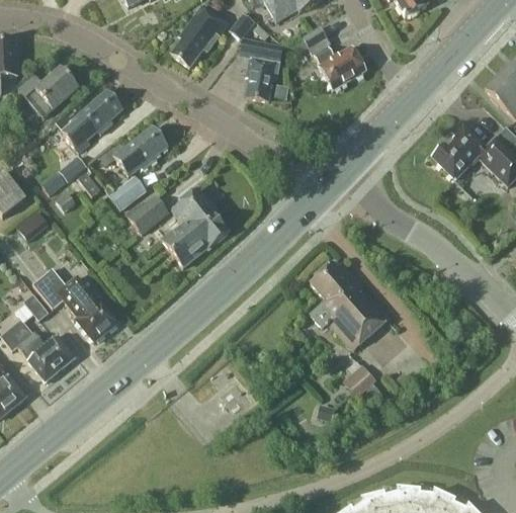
[(298,8),(301,11),(319,0),(265,0),(277,20),(298,8)]
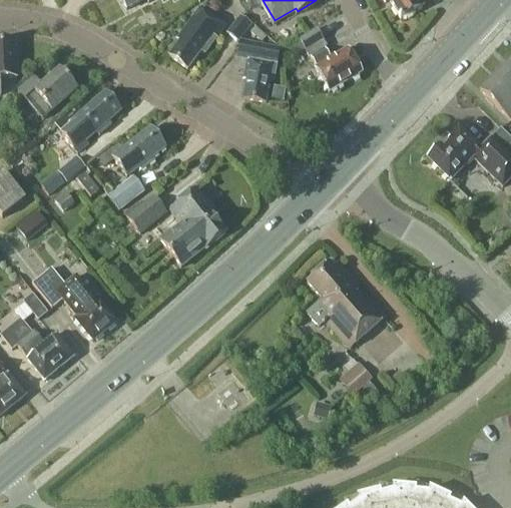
[(425,1),(424,0),(386,0),(392,0),(401,16),(425,1)]
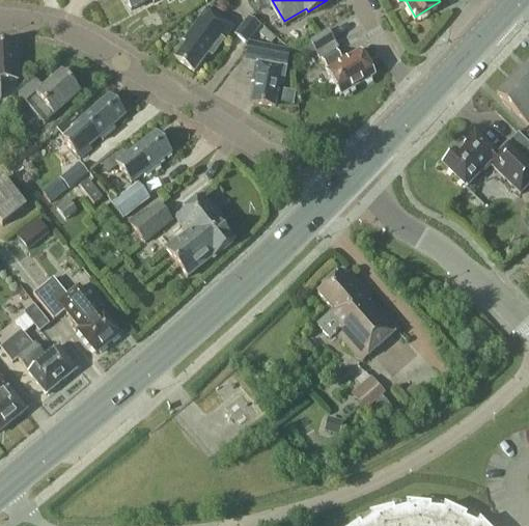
[(209,50),(213,53),(234,23),(210,3),(185,37),(187,39),(176,54),(195,67),(209,50)]
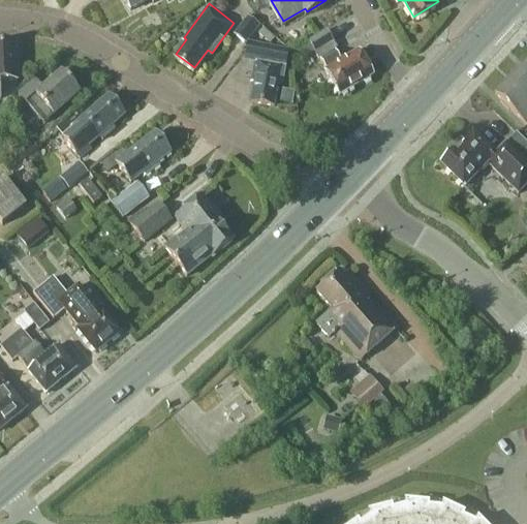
[(249,12),(236,30),(247,39),(260,22),(249,12)]
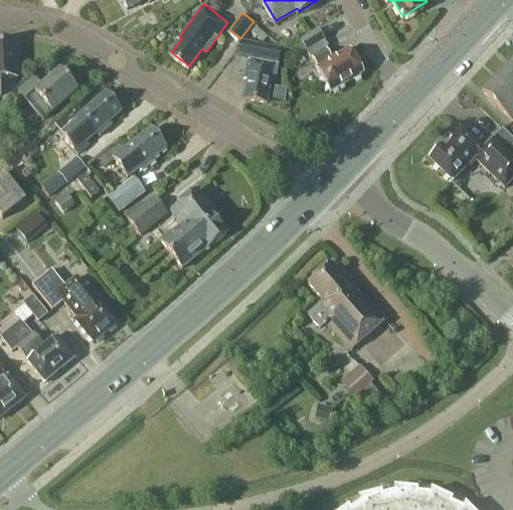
[(318,26),(284,47),(284,55),(291,50),(294,55),(307,47),(311,54),(312,54),(313,56),(314,55),(328,47),(327,45),(330,44),(318,26)]
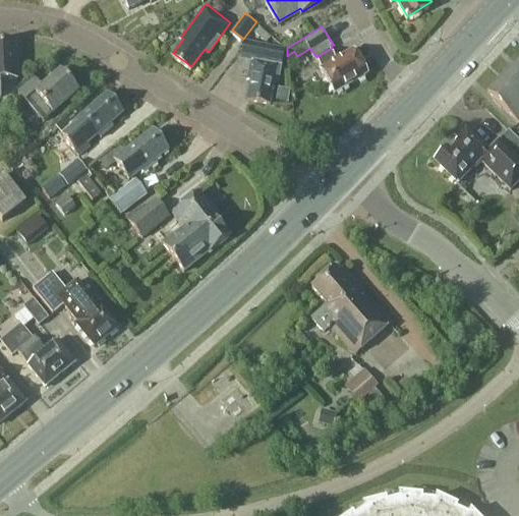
[(275,79),(279,79),(285,44),(245,37),(242,56),(252,57),(248,77),(251,77),(248,97),(272,101),(275,79)]
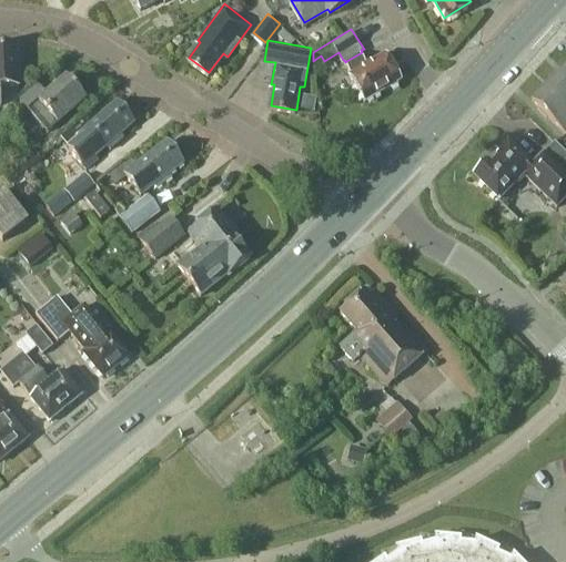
[(0,101),(0,102),(0,100),(0,82),(20,82),(19,42),(0,42),(0,101)]
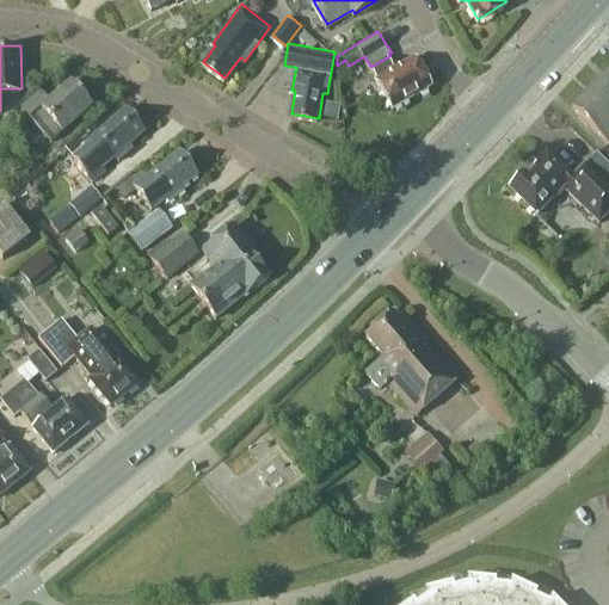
[(389,56),(373,66),(379,76),(377,78),(376,78),(394,107),(432,84),(416,55),(407,60),(397,67),(389,56)]
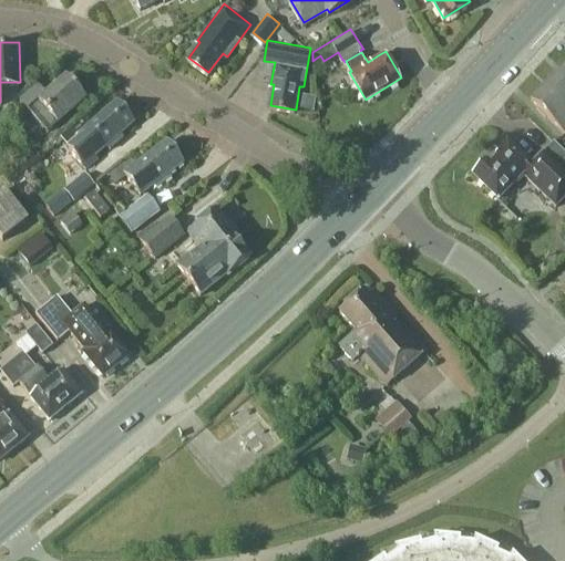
[(564,62),(554,73),(564,84),(564,62)]
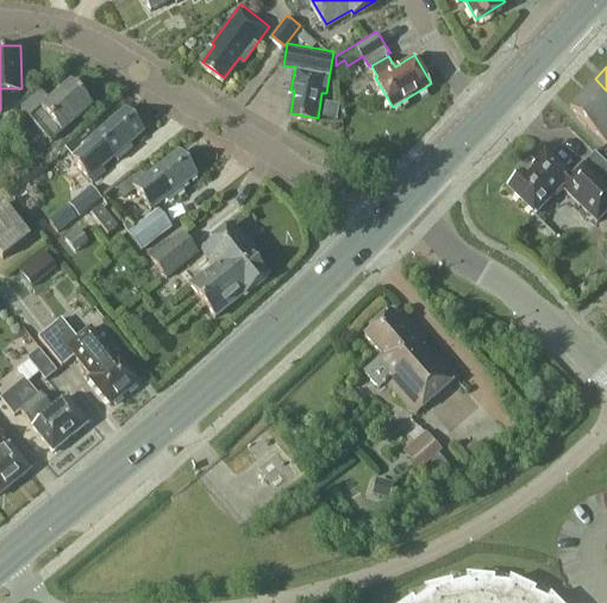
[(43,87),(23,105),(52,138),(93,104),(72,79),(50,96),(43,87)]
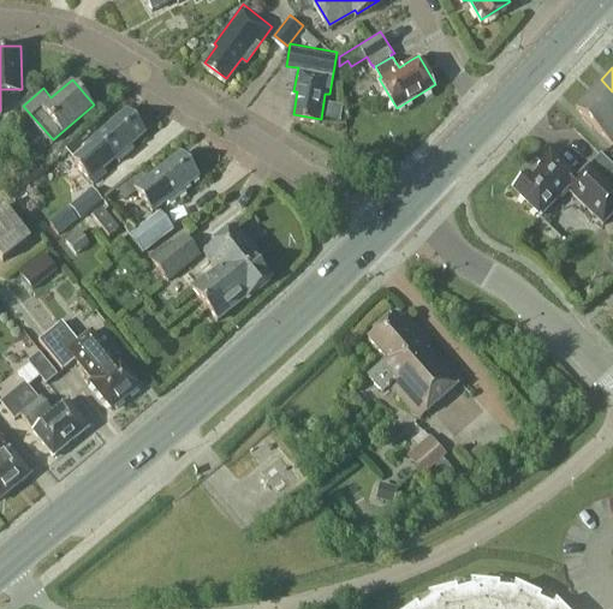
[(612,91),(601,79),(577,103),(612,139),(612,91)]
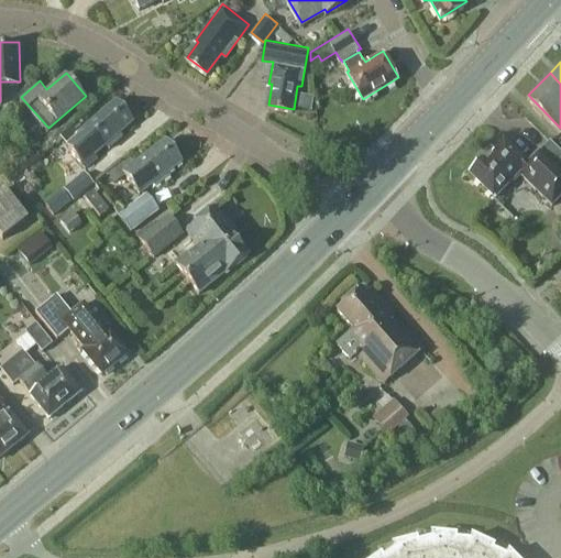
[(134,119),(116,98),(78,131),(80,133),(67,144),(86,165),(98,155),(96,152),(107,142),(109,145),(123,133),(121,130),(134,119)]
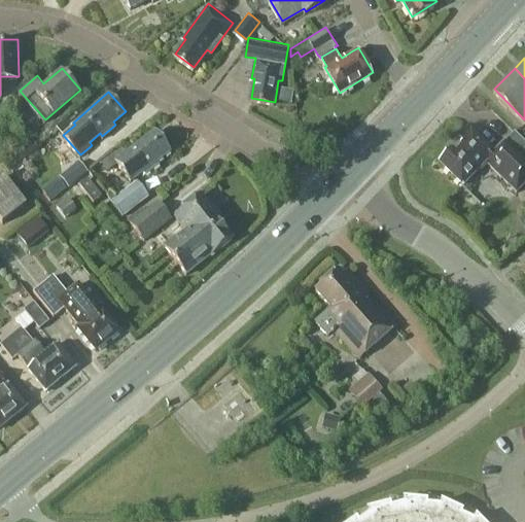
[(171,148),(155,129),(120,155),(116,149),(105,158),(109,163),(116,158),(132,178),(144,169),(147,172),(160,162),(158,159),(171,148)]
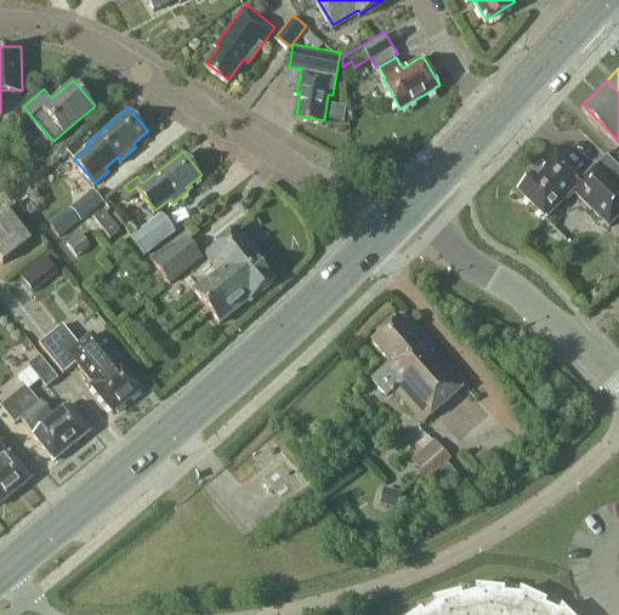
[(547,216),(574,188),(603,216),(607,221),(615,212),(618,209),(618,182),(598,164),(597,163),(591,170),(584,178),(556,152),(520,189),(547,216)]
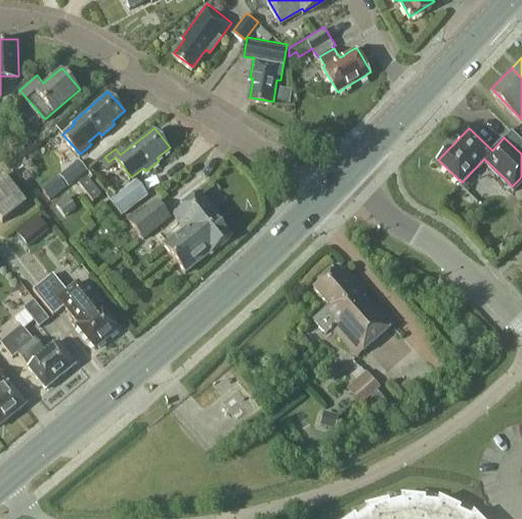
[(88,168),(79,157),(60,172),(69,183),(88,168)]
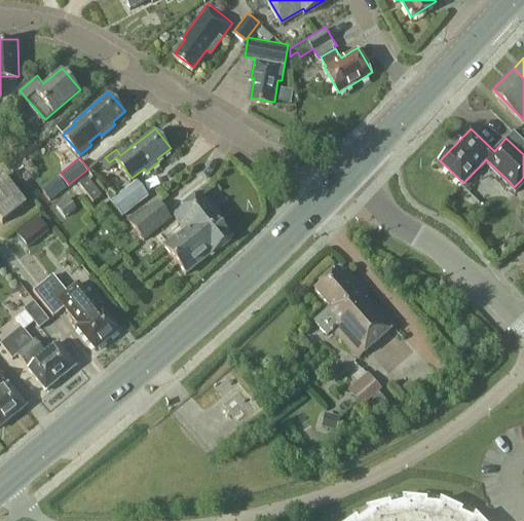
[(27,201),(5,173),(0,176),(0,215),(3,220),(27,201)]
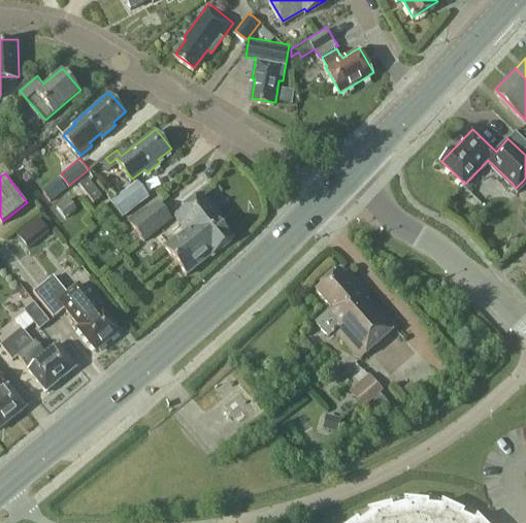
[(95,202),(104,196),(90,177),(81,184),(95,202)]
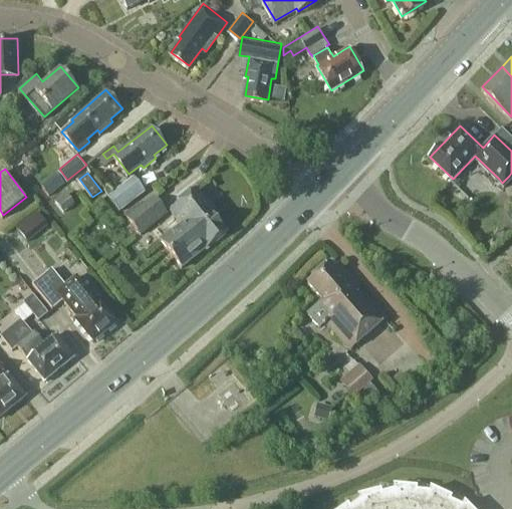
[(147,189),(135,173),(108,193),(120,208),(147,189)]
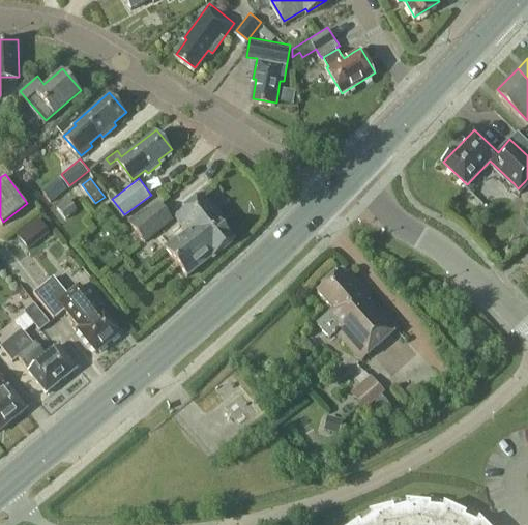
[(167,245),(172,253),(188,273),(234,236),(215,213),(218,211),(204,193),(177,214),(188,228),(167,245)]
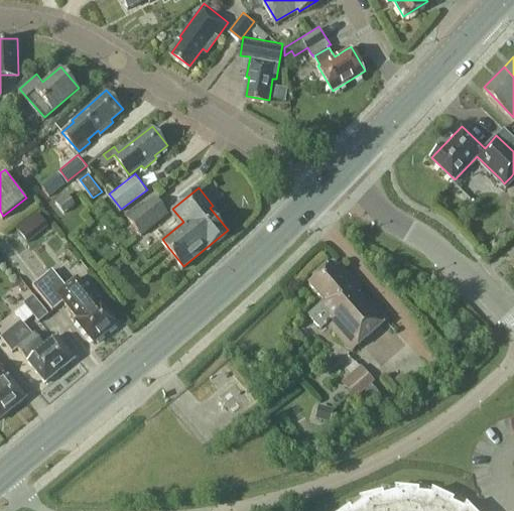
[(69,189),(56,199),(65,210),(77,200),(69,189)]
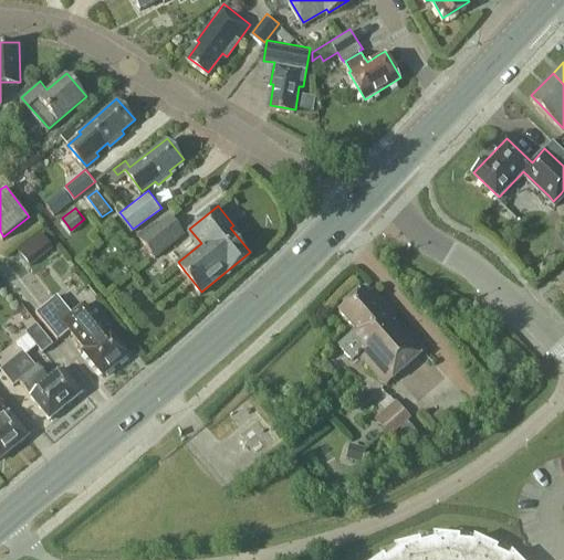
[(186,231),(170,212),(141,236),(156,255),(186,231)]
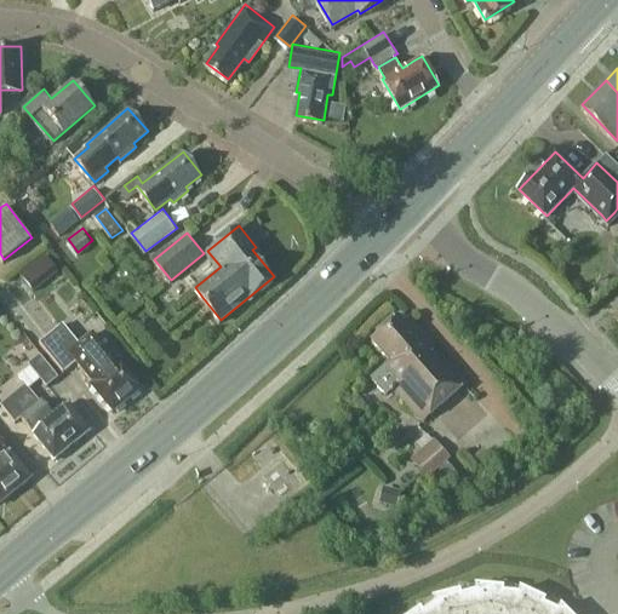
[(46,252),(36,260),(50,276),(59,268),(46,252)]
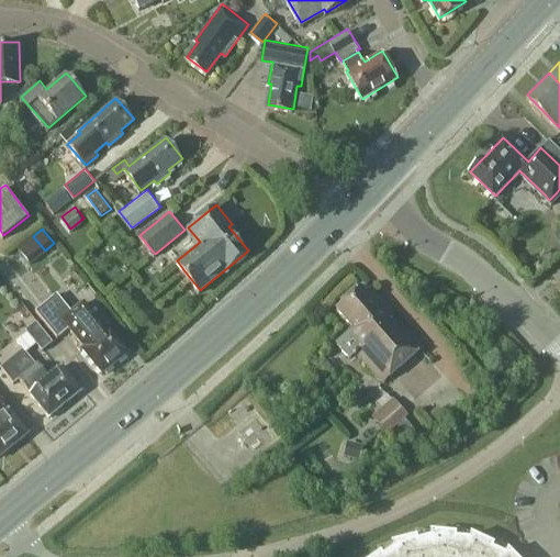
[(357,349),(384,380),(393,372),(423,345),(373,291),(371,293),(362,285),(337,308),(350,321),(347,324),(351,329),(337,342),(350,355),(357,349)]
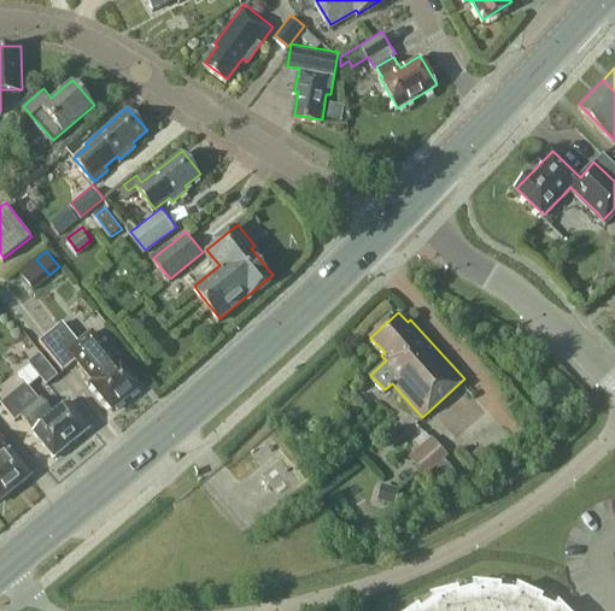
[(93,377),(92,380),(113,406),(142,383),(118,354),(116,357),(93,328),(80,339),(64,319),(40,338),(64,368),(77,357),(93,377)]
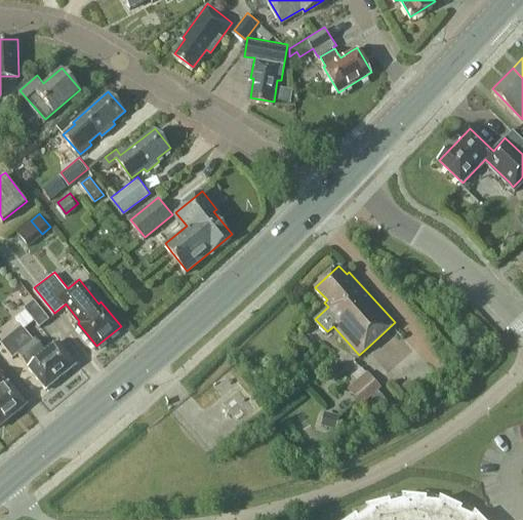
[(35,297),(25,306),(26,307),(35,318),(40,324),(50,316),(35,297)]
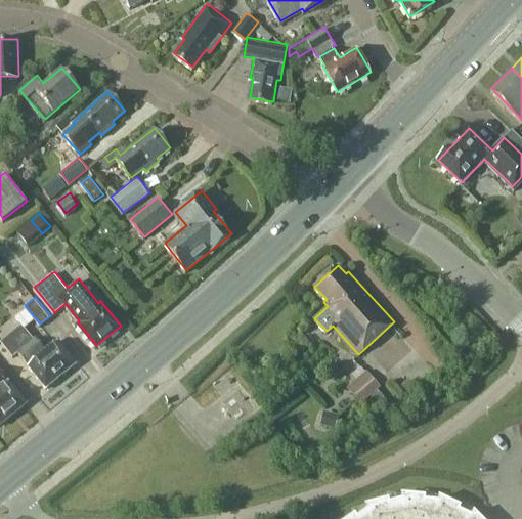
[(26,326),(23,322),(1,339),(13,354),(17,351),(28,362),(46,386),(77,360),(57,338),(47,346),(37,334),(34,336),(26,326)]
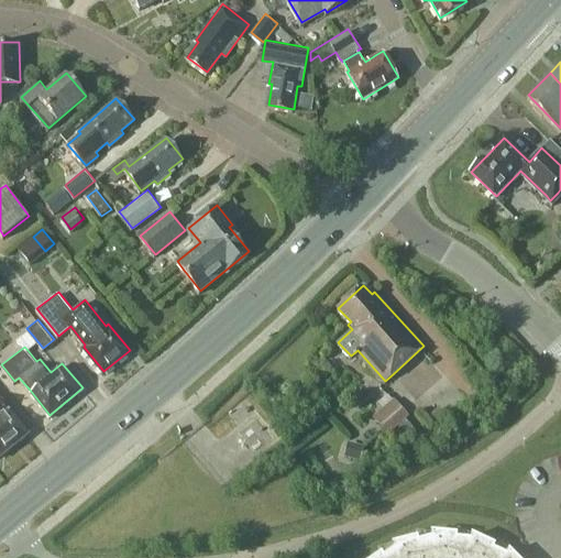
[(0,394),(0,455),(30,430),(0,394)]
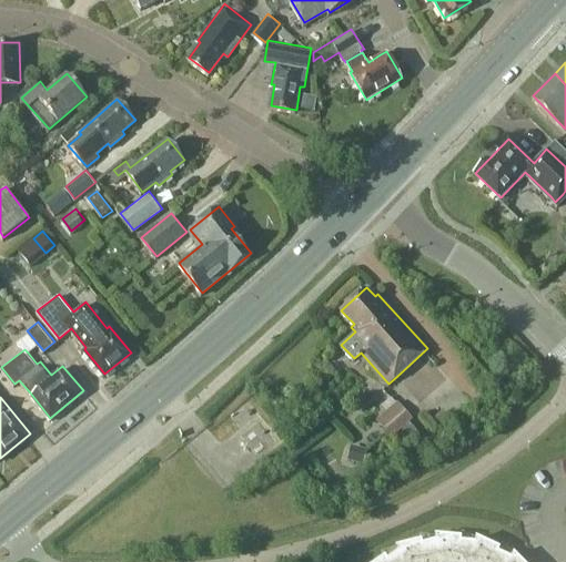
[(428,433),(400,400),(378,418),(392,433),(403,425),(427,452),(443,439),(434,429),(428,433)]
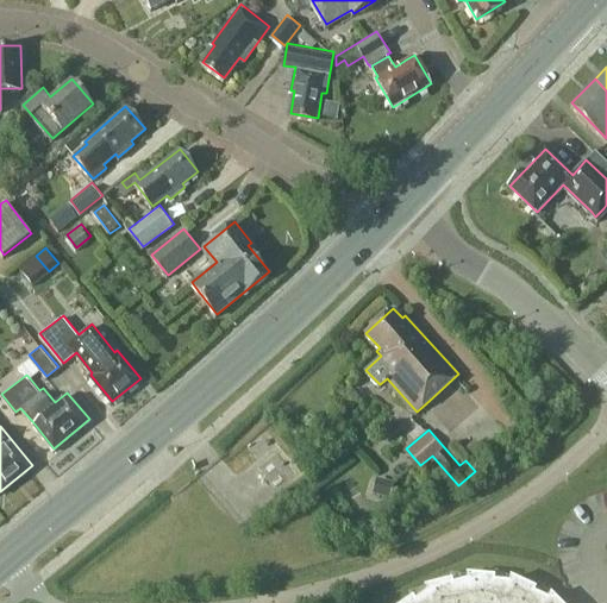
[(464,447),(474,458),(487,446),(477,435),(464,447)]
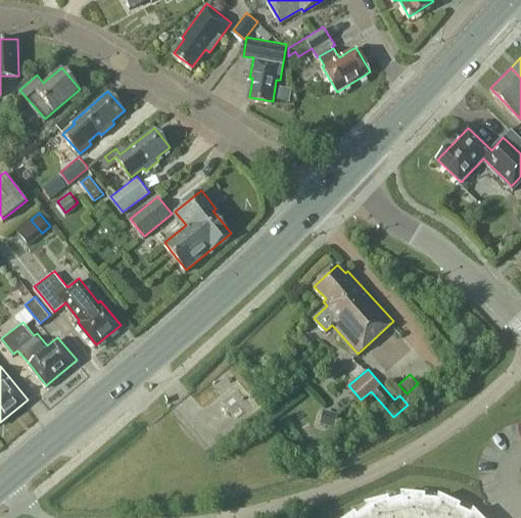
[(336,425),(339,412),(325,408),(321,421),(336,425)]
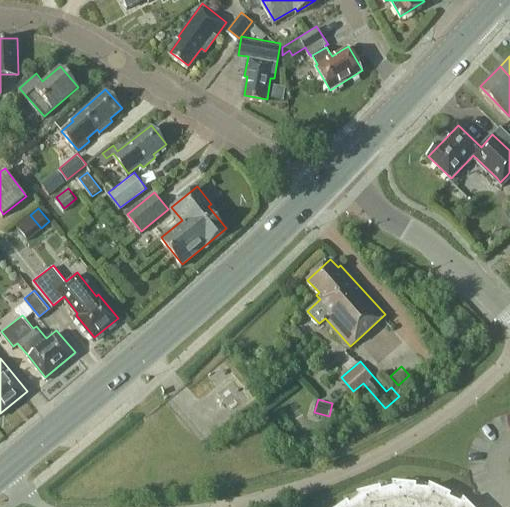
[(472,506),(464,498),(463,499),(464,500),(461,503),(450,498),(452,494),(451,494),(430,484),(429,485),(430,485),(429,489),(416,488),(417,484),(416,484),(393,482),(393,483),(394,483),(394,487),(382,490),(381,487),(380,487),(358,493),(358,494),(359,494),(360,497),(350,504),(348,501),(347,502),(339,506),(472,506)]
